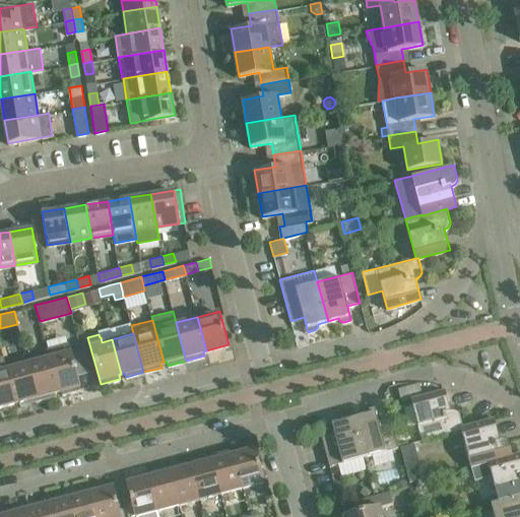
[(71,350),(49,357),(58,390),(60,390),(62,394),(81,389),(71,350)]
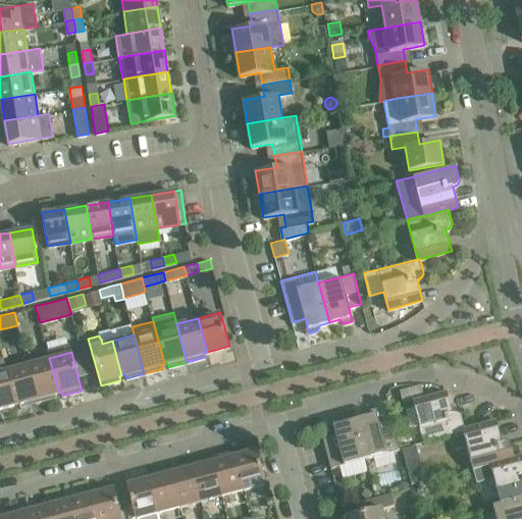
[(3,356),(0,357),(0,407),(15,404),(6,369),(3,356)]
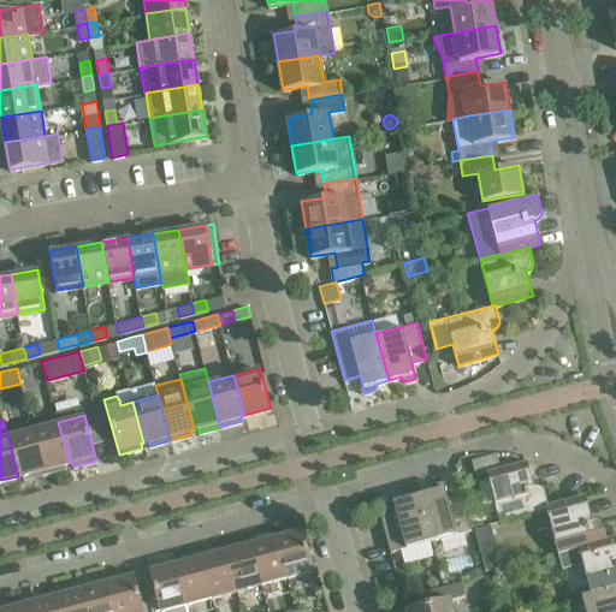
[(69,462),(58,422),(33,428),(45,474),(66,469),(65,463),(69,462)]
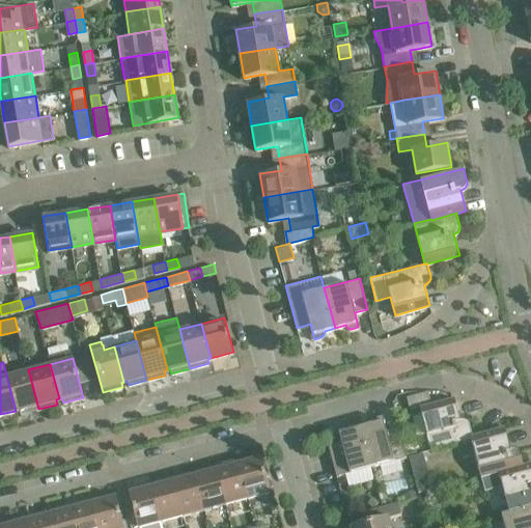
[(38,409),(28,369),(6,376),(16,411),(19,410),(21,414),(38,409)]
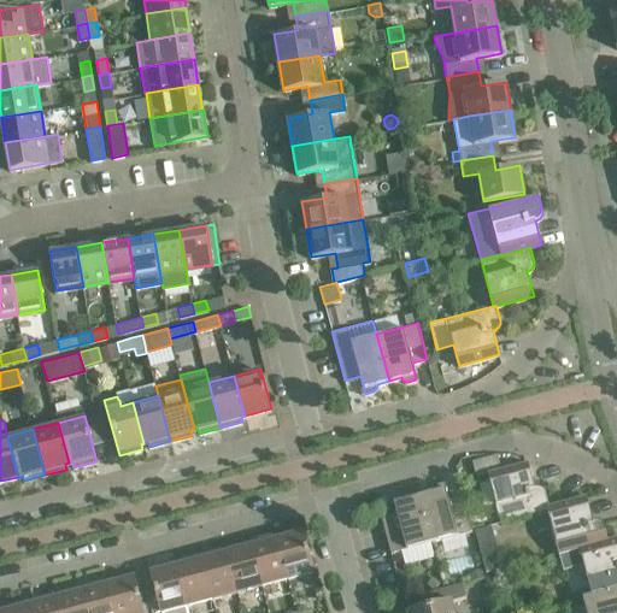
[(466,461),(458,464),(462,477),(470,475),(466,461)]
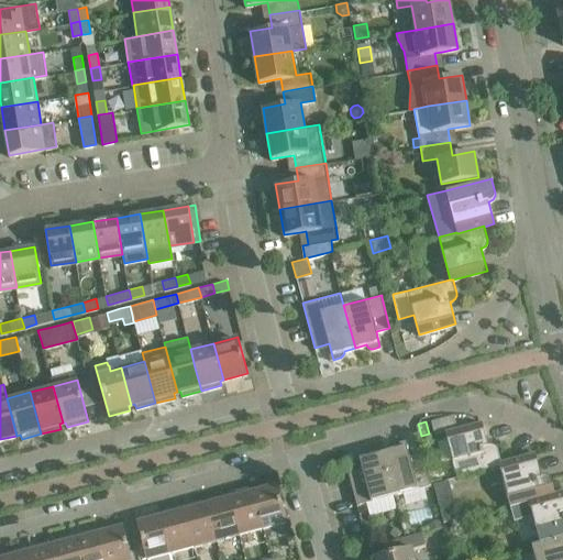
[(489,443),(488,445),(482,421),(444,431),(456,475),(498,463),(501,462),(501,461),(500,461),(498,449),(497,448),(497,447),(496,446),(495,445),(494,445),(493,443),(492,443),(490,443),(489,443)]
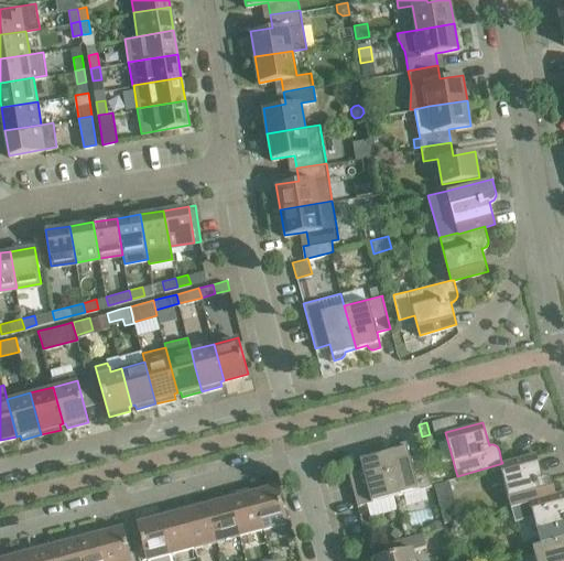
[(394,449),(383,452),(394,495),(432,485),(423,452),(410,456),(405,440),(399,442),(397,443),(396,443),(396,444),(394,445),(394,446),(394,448),(394,449)]
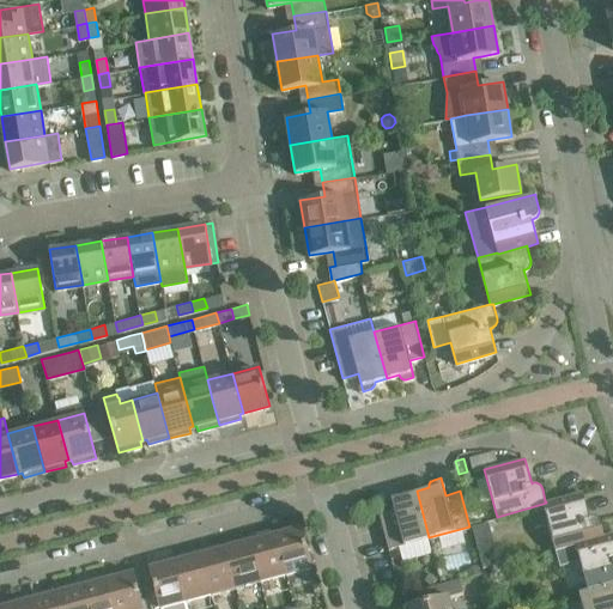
[(399,489),(396,489),(389,492),(394,509),(378,513),(388,548),(429,537),(417,491),(405,494),(404,493),(404,492),(402,492),(402,491),(400,489),(399,489)]
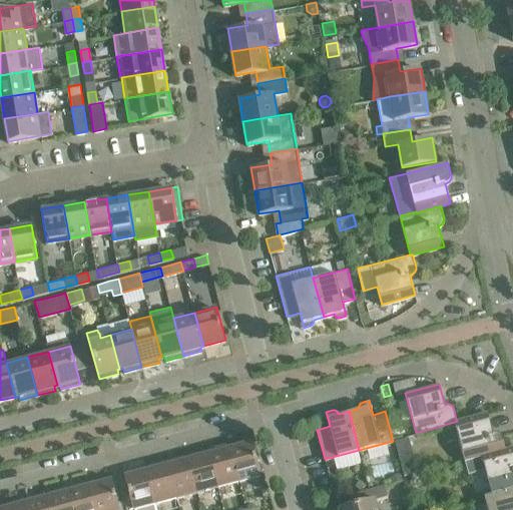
[(488,412),(457,420),(457,421),(454,422),(465,461),(482,456),(481,456),(506,449),(506,448),(505,448),(502,437),(502,436),(501,435),(500,434),(500,433),(498,432),(496,432),(495,432),(494,432),(493,433),(488,412)]
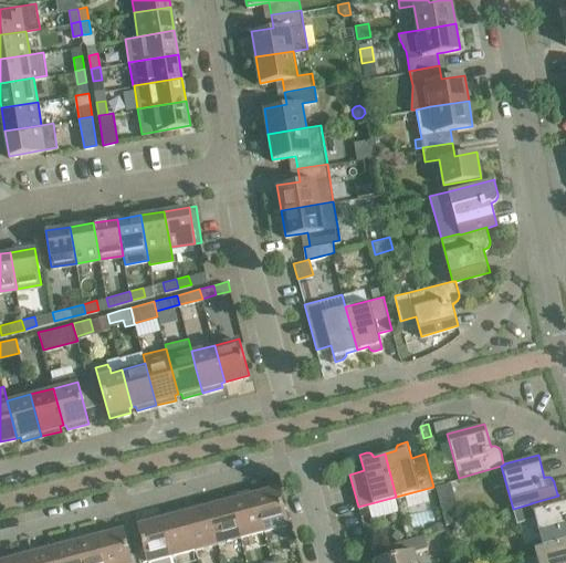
[(448,482),(435,485),(438,498),(451,494),(448,482)]
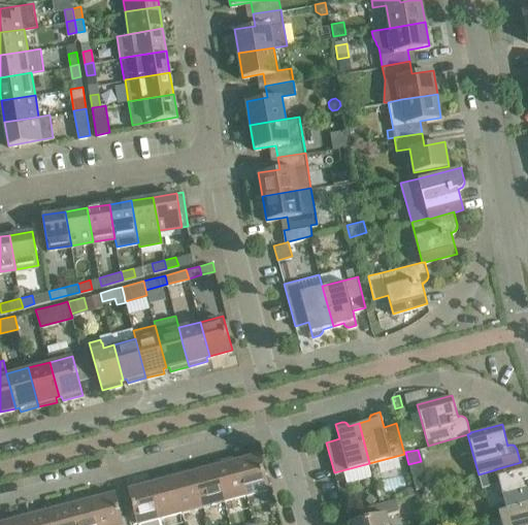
[(259,454),(237,460),(245,494),(268,488),(259,454)]
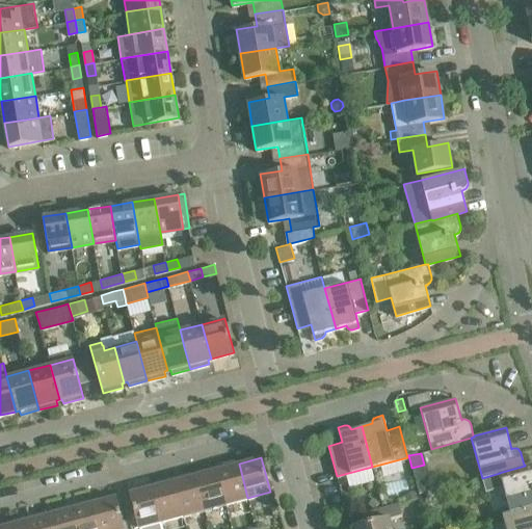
[(215,465),(225,504),(247,498),(239,464),(235,465),(234,459),(215,465)]
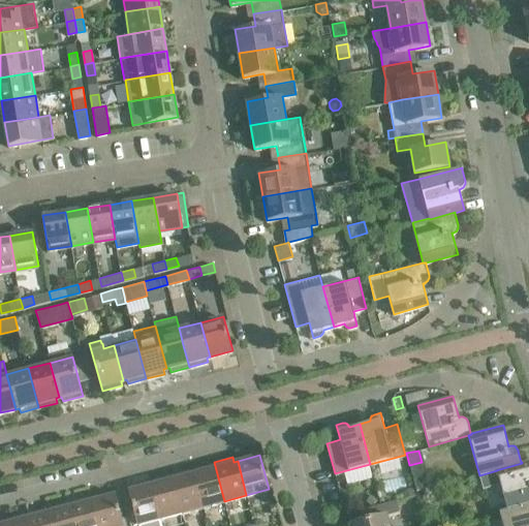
[(497,470),(479,475),(483,488),(500,484),(507,509),(528,503),(528,460),(522,462),(522,463),(496,470),(497,470)]
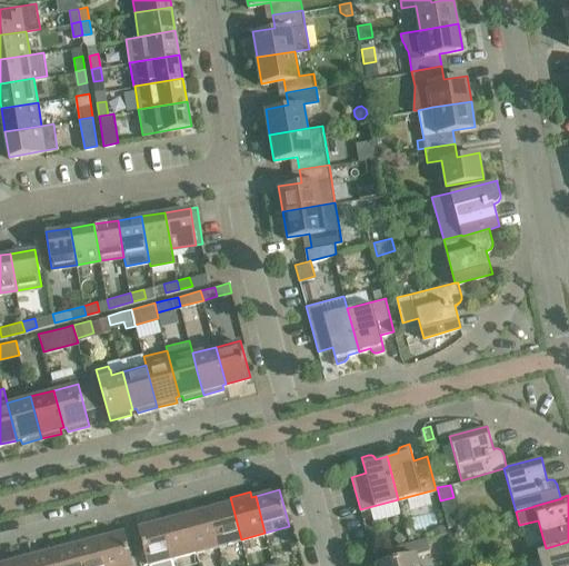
[(212,507),(209,508),(219,545),(241,539),(230,497),(211,503),(212,507)]
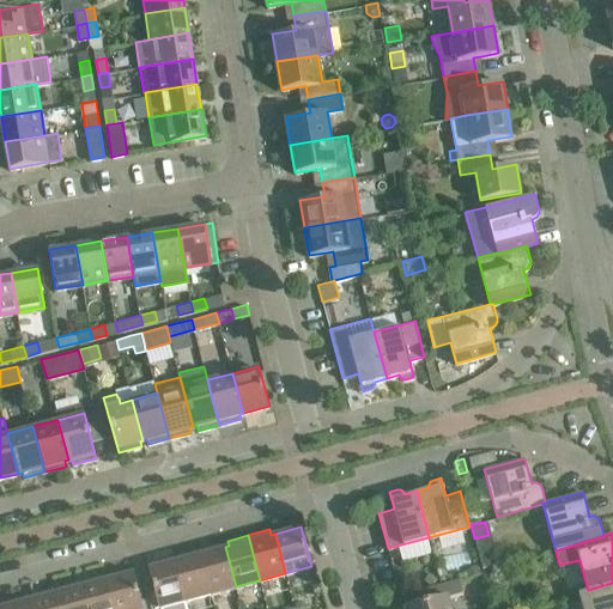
[(199,548),(211,594),(236,586),(225,547),(220,548),(219,542),(199,548)]
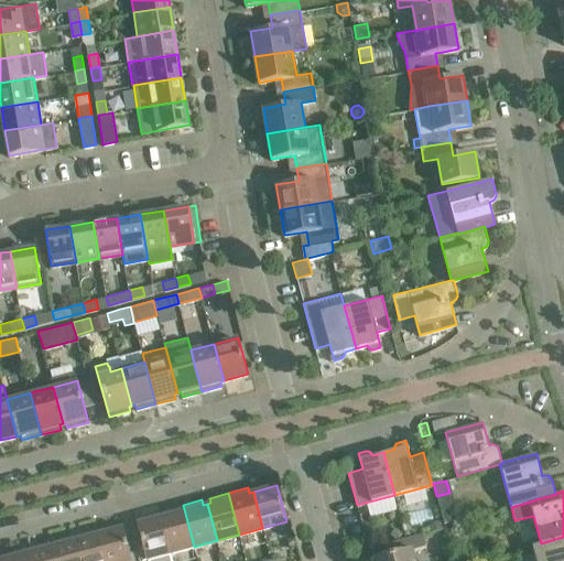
[(164,515),(161,516),(171,553),(194,547),(183,505),(163,510),(164,515)]
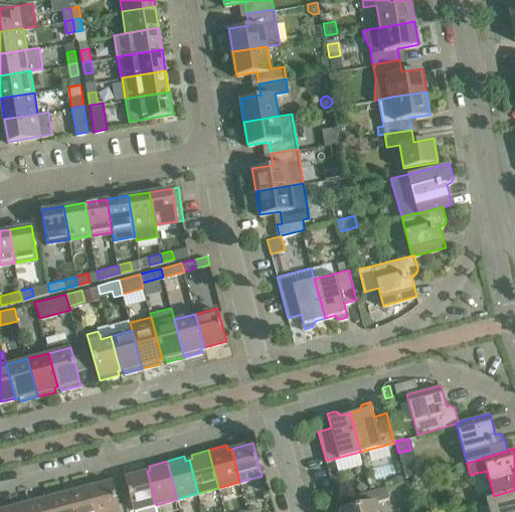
[(156,511),(155,505),(156,505),(147,471),(125,477),(128,488),(123,490),(122,489),(121,489),(127,511),(128,511),(135,510),(135,511),(156,511)]
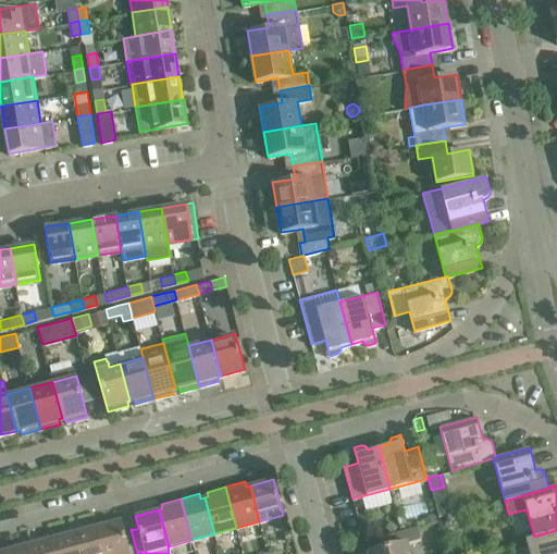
[(435,511),(424,513),(426,521),(437,518),(435,511)]
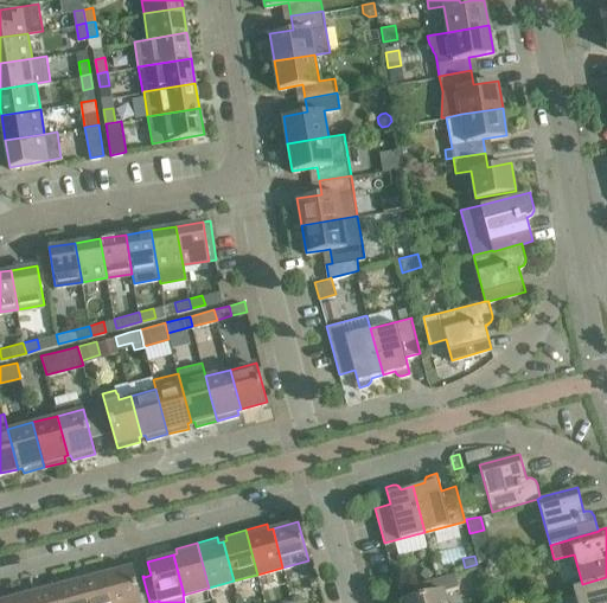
[(484,564),(478,565),(481,577),(489,575),(492,570),(491,566),(484,564)]
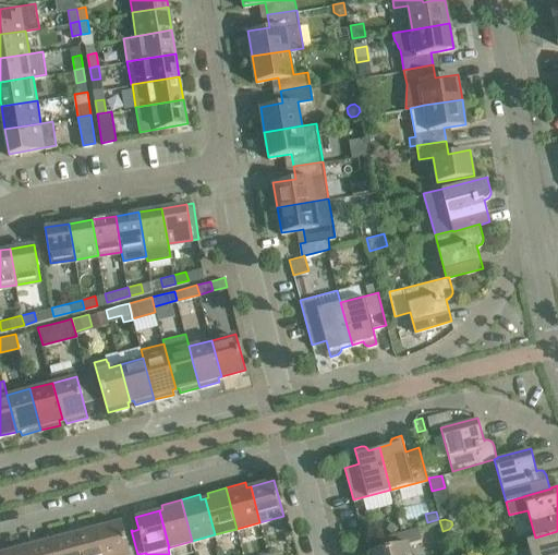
[(130,554),(121,520),(97,527),(105,554),(130,554)]
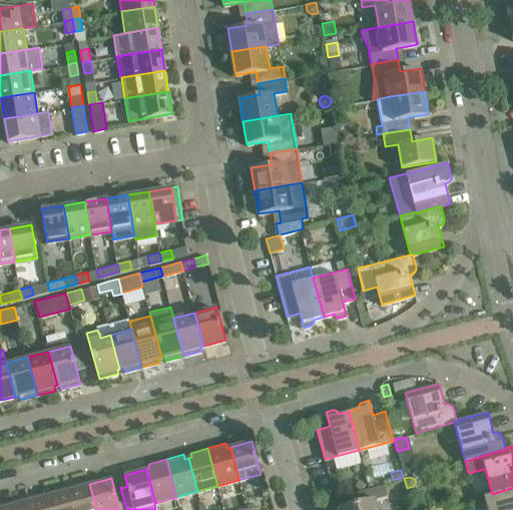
[(73,509),(96,509),(89,484),(86,485),(85,481),(67,485),(73,509)]
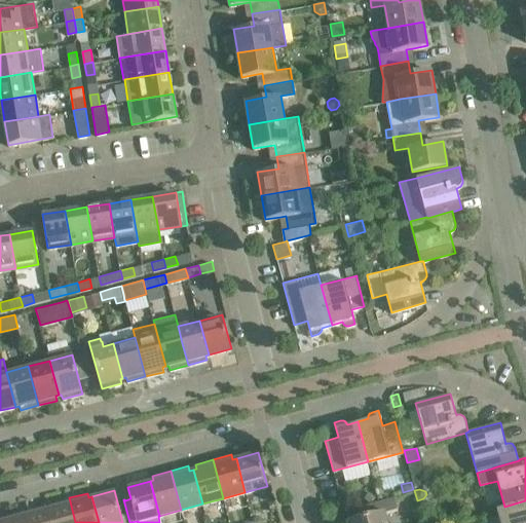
[(347,521),(347,522),(386,522),(384,512),(398,509),(395,496),(368,503),(371,515),(347,521)]
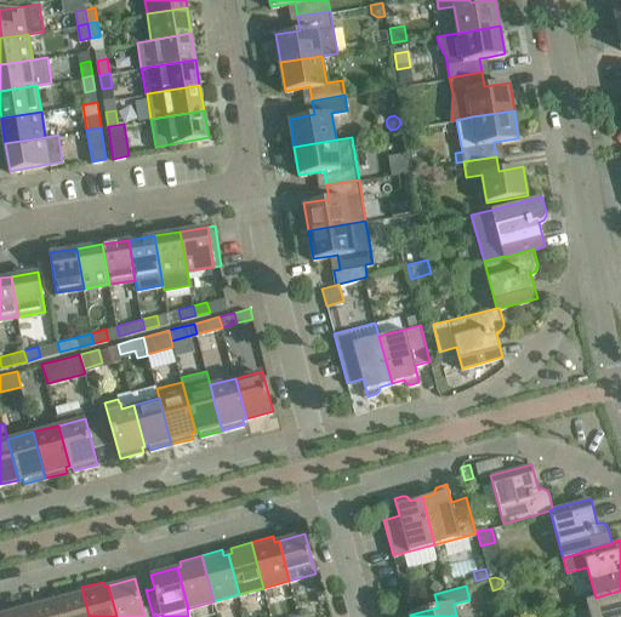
[(62,616),(89,616),(81,587),(60,593),(62,598),(58,599),(62,616)]
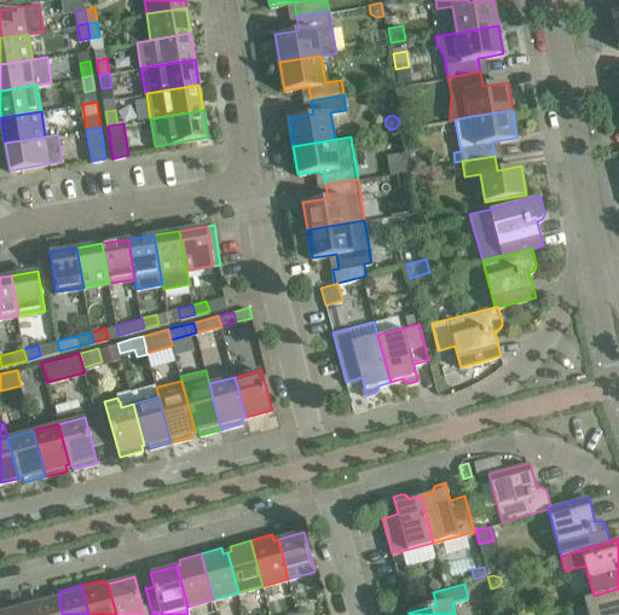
[(618,614),(618,589),(594,596),(584,598),(589,614),(618,614)]
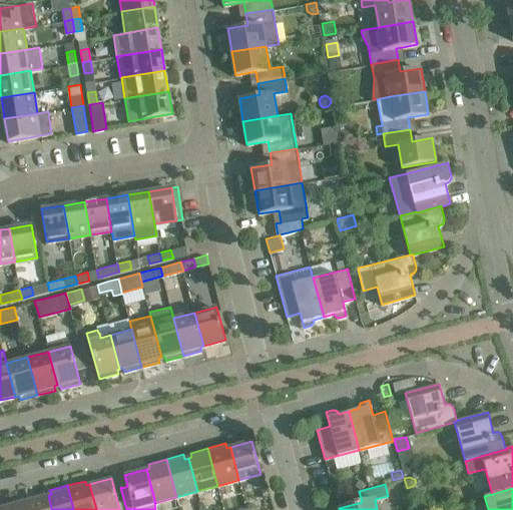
[(29,509),(51,509),(48,495),(45,496),(43,492),(25,496),(29,509)]
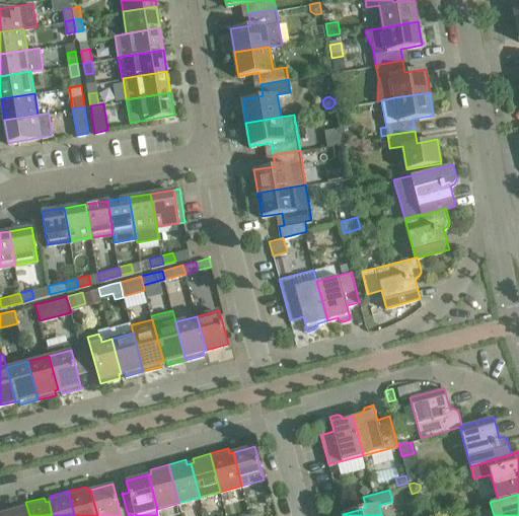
[(9,511),(6,512),(6,515),(29,515),(25,502),(8,507),(9,511)]
